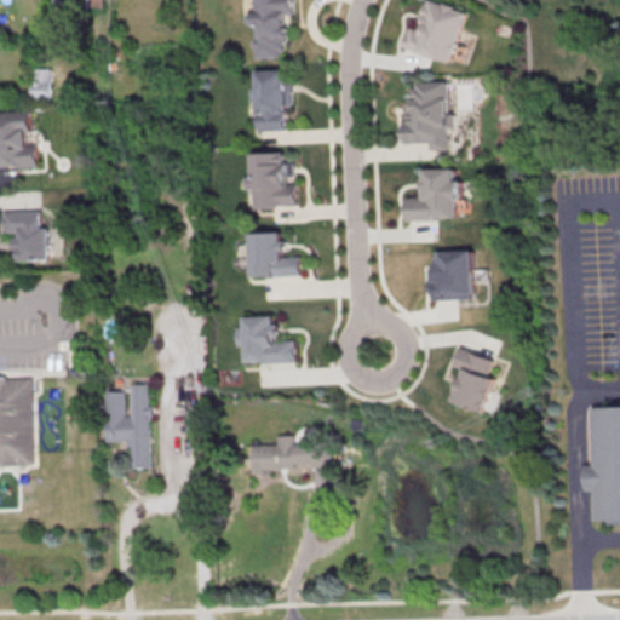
[(85,0),(86,9),(52,10),(51,0),(85,0)]
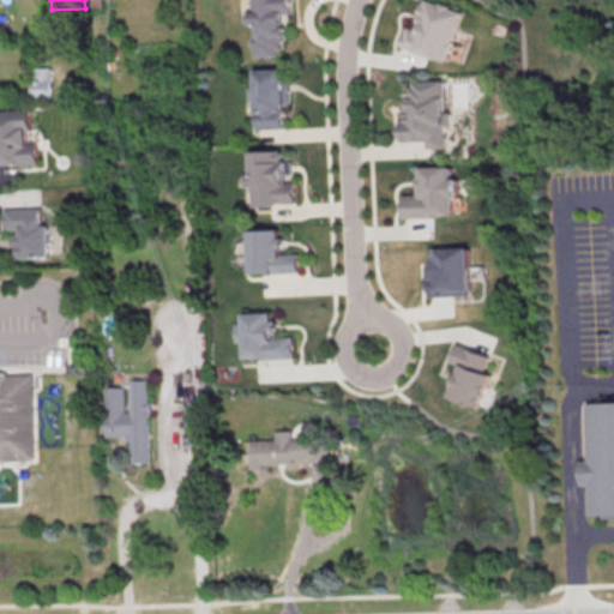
[(252,0),(293,0),(293,11),(283,11),(286,49),(278,50),(278,55),(256,56),(254,24),(251,24),(248,22),(247,16),(251,12),(253,12),(252,0)]
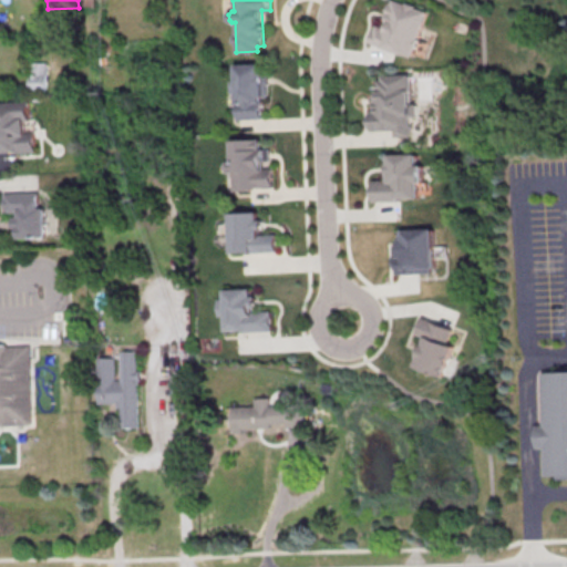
[(378,22),(371,44),(416,58),(431,9),(400,0),(394,0),(388,26),(378,22)]
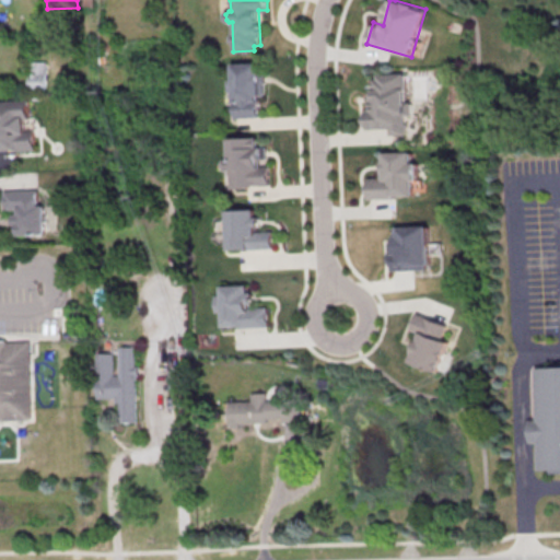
[(45,61),(30,61),(30,86),(45,86),(45,61)]
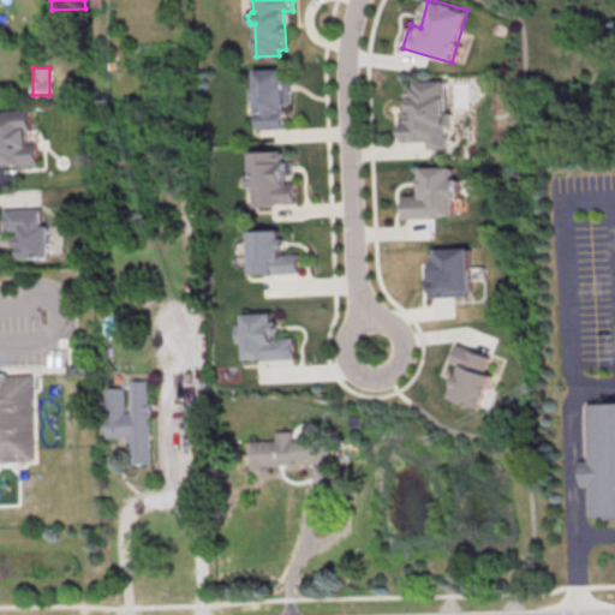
[(291,69),(255,69),(255,129),(292,129),(291,69)]
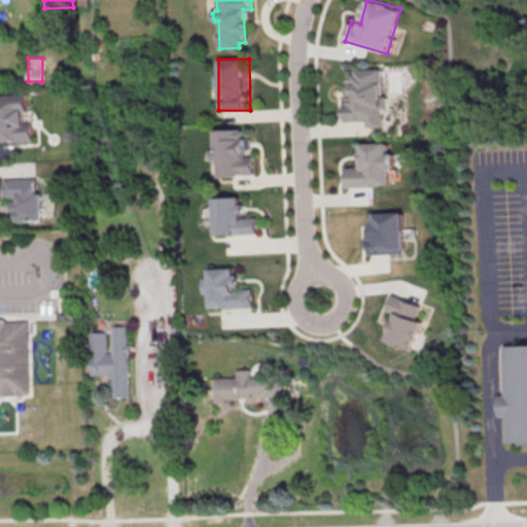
[(366,120),(366,128),(386,128),(385,69),(349,69),(350,120),(366,120)]
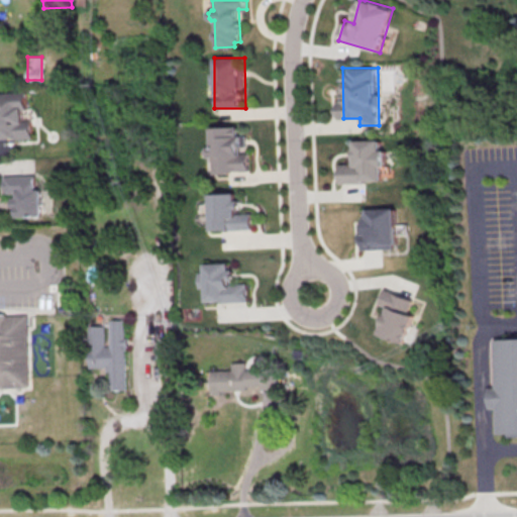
[(0,93),(23,91),(24,109),(19,109),(20,121),(28,120),(30,138),(0,139),(0,93)]
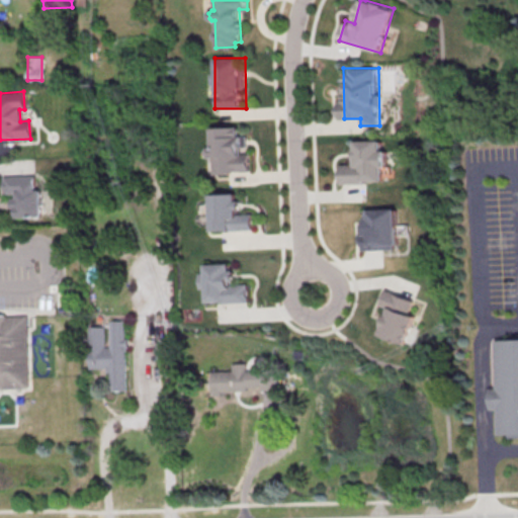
[(208,127),(209,148),(206,148),(203,151),(203,155),(206,158),(209,158),(210,173),(249,171),(248,153),(238,153),(238,148),(240,148),(240,136),(237,136),(236,126),(208,127)]
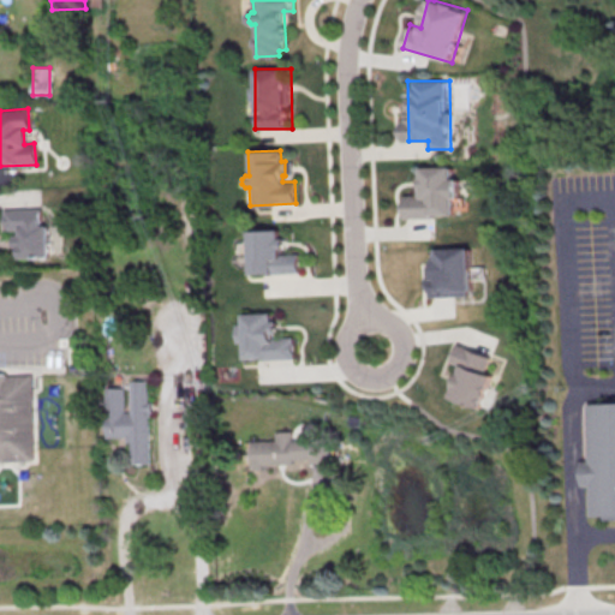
[(421,168),(452,167),(452,179),(455,179),(457,198),(452,198),(453,215),(433,216),(433,219),(402,219),(401,196),(416,195),(416,178),(421,178),(421,168)]
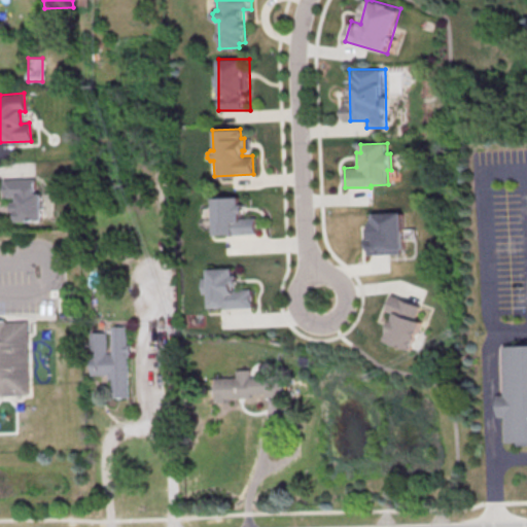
[(1,179),(22,179),(32,178),(33,194),(38,194),(39,221),(14,221),(14,212),(10,212),(10,203),(14,203),(14,197),(1,198),(1,179)]
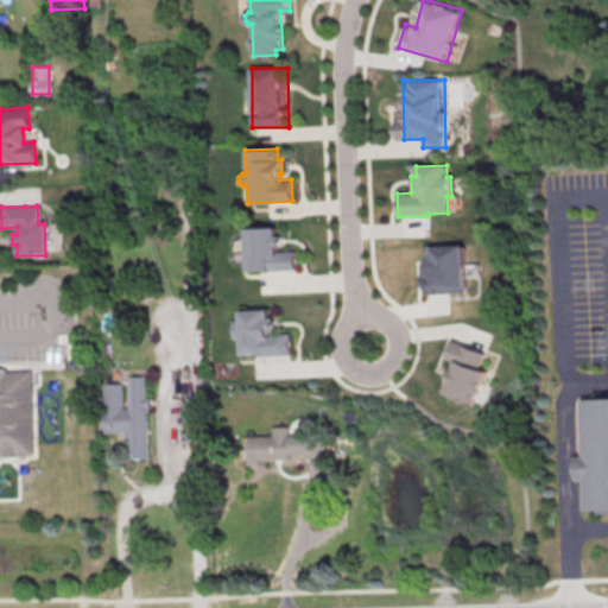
[(244,229),(245,272),(293,270),(293,251),(274,252),(274,247),(279,247),(279,236),(273,236),(273,228),(244,229)]
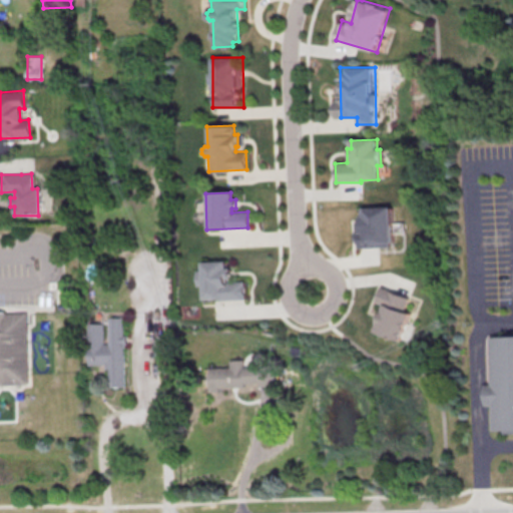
[(362,209),(390,207),(391,243),(388,243),(388,247),(357,248),(357,243),(354,243),(354,230),(358,230),(358,223),(359,223),(359,217),(362,217),(362,209)]
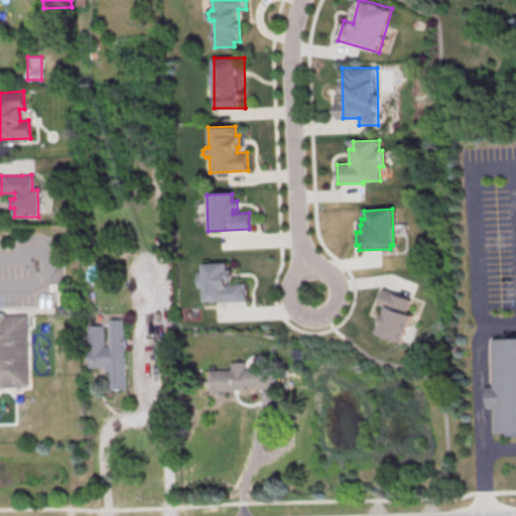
[(201,264),(202,272),(196,273),(197,287),(202,287),(203,302),(221,301),(221,302),(245,301),(244,283),(227,283),(227,280),(231,280),(231,270),(226,270),(226,263),(201,264)]
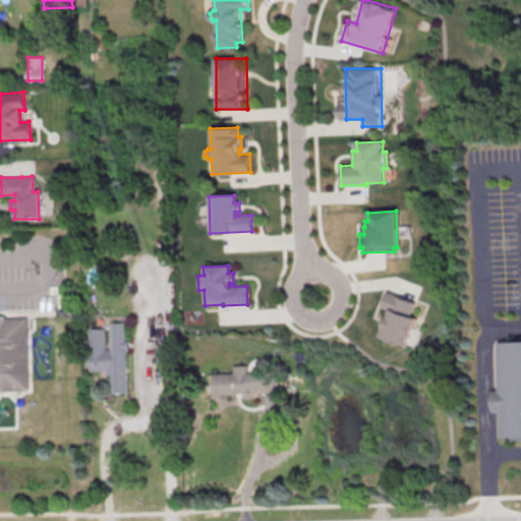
[(421,303),(389,291),(382,308),(391,312),(383,337),(406,345),(421,303)]
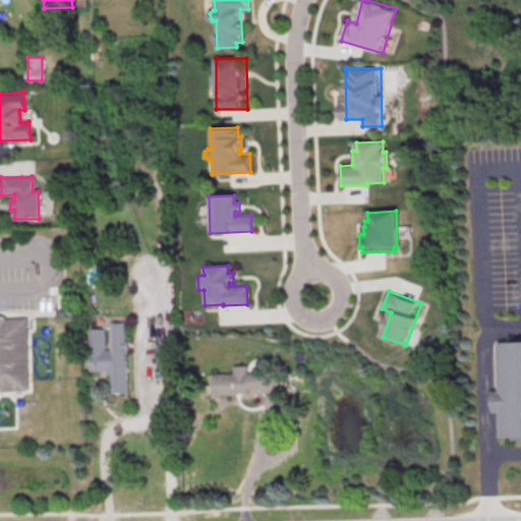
[(0,316),(0,390),(29,390),(26,316),(0,316)]
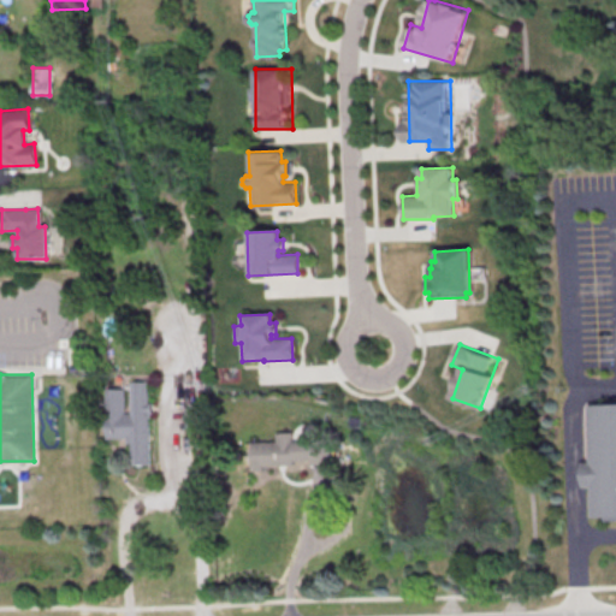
[(130,381),(130,388),(107,388),(107,438),(132,438),(132,465),(152,465),(150,380),(130,381)]
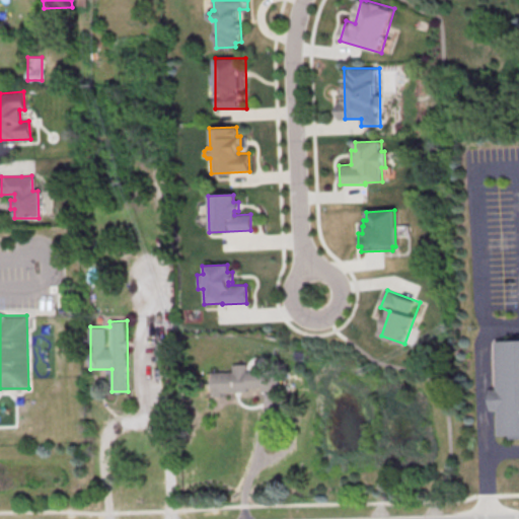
[(518,341),(518,437),(503,438),(501,411),(495,411),(494,390),(500,390),(498,343),(518,341)]
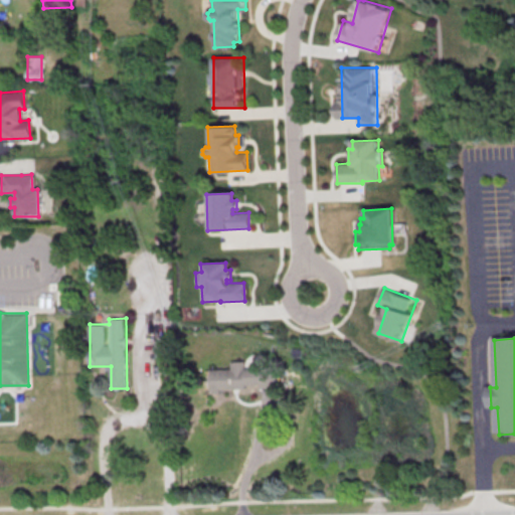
[(209,368),(210,393),(221,392),(221,389),(246,388),(246,385),(261,384),(261,388),(278,387),(278,367),(245,368),(245,360),(231,361),(231,368),(209,368)]
